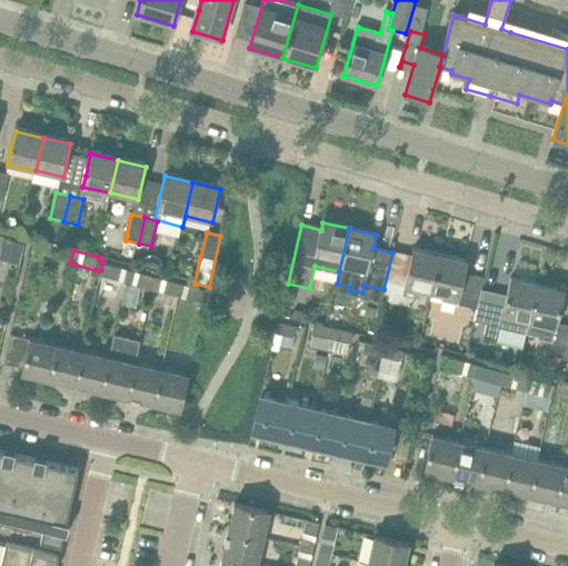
[(412,257),(392,252),(384,289),(381,299),(398,304),(404,300),(405,294),(419,297),(421,291),(432,294),(441,256),(414,250),(412,257)]
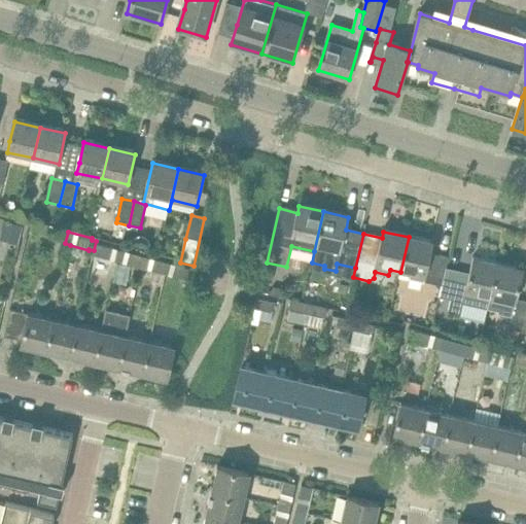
[(409,237),(400,272),(411,274),(410,281),(442,288),(449,260),(430,256),(433,243),(409,237)]
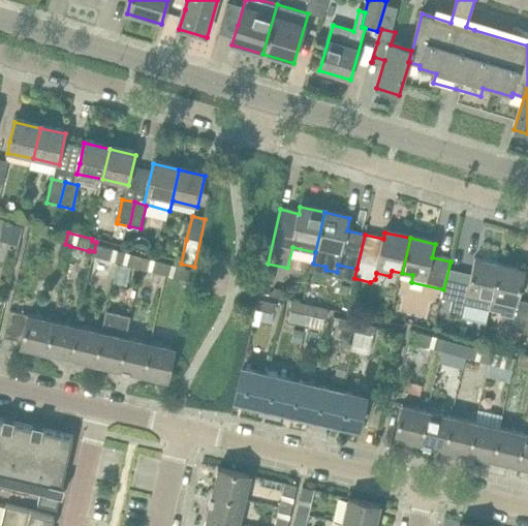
[(120,253),(96,247),(93,258),(117,265),(120,253)]
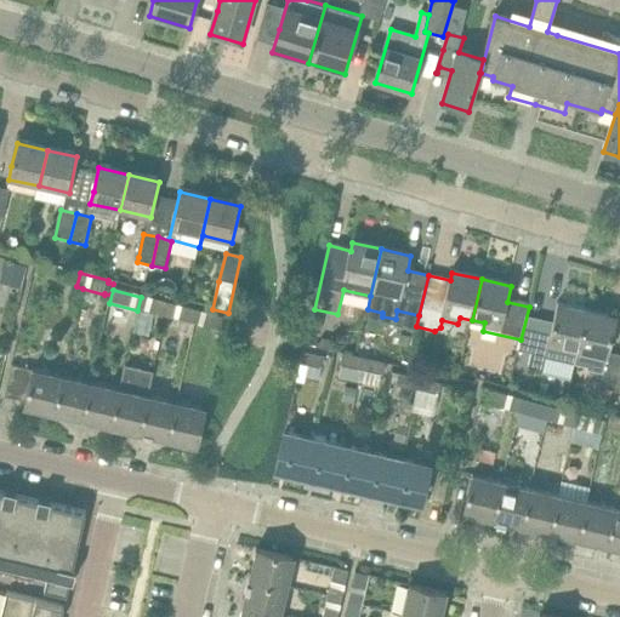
[(169,304),(141,297),(137,310),(166,318),(169,304)]
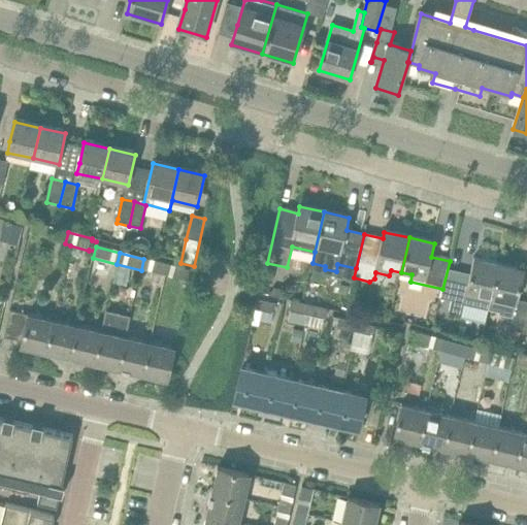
[(168,265),(143,259),(141,270),(165,276),(168,265)]
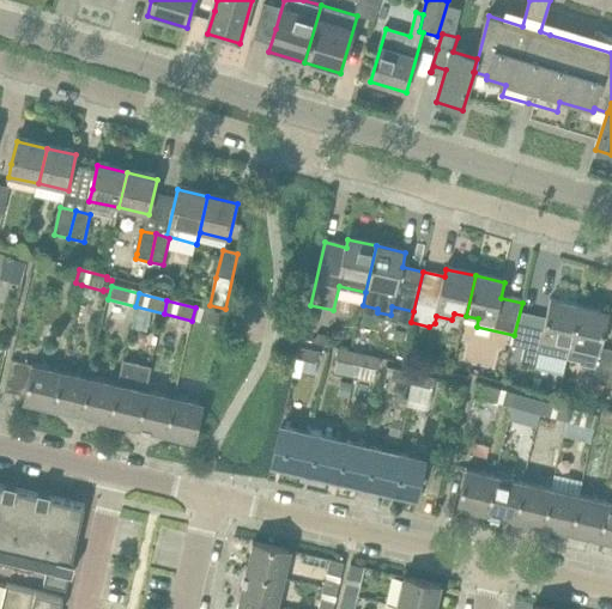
[(571,345),(580,308),(551,300),(544,332),(531,328),(522,363),(535,365),(538,354),(568,360),(571,345)]
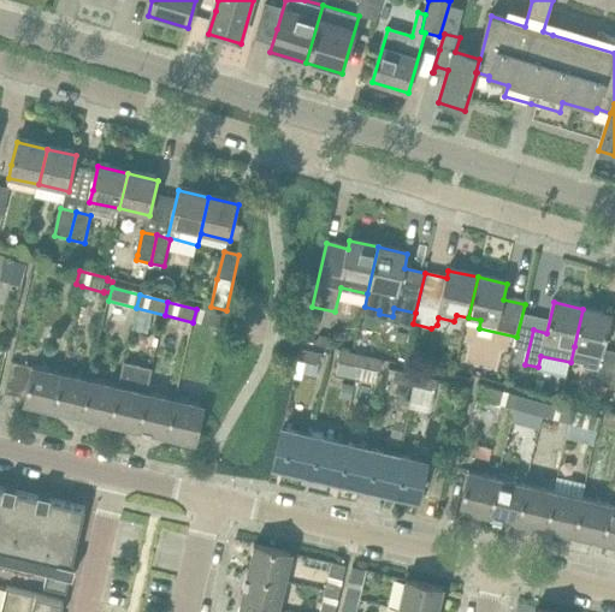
[(196,309),(193,322),(222,330),(224,318),(196,309)]
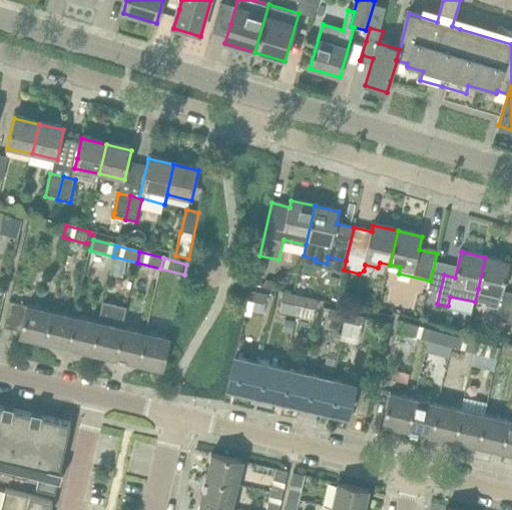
[(509,263),(485,258),(478,289),(488,292),(487,298),(500,301),(496,321),(506,323),(511,300),(511,295),(503,293),(509,263)]
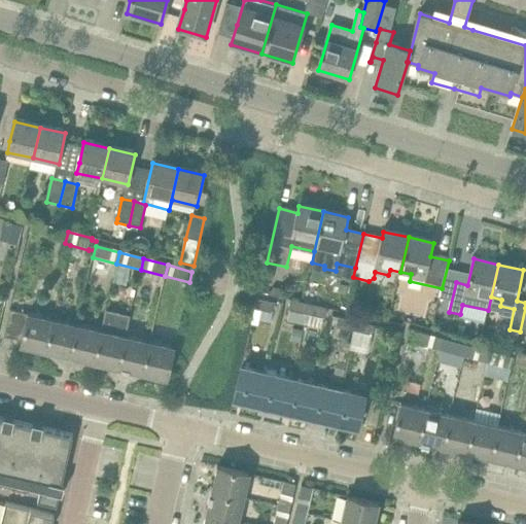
[(257,300),(257,302),(255,310),(273,314),(276,304),(257,300)]
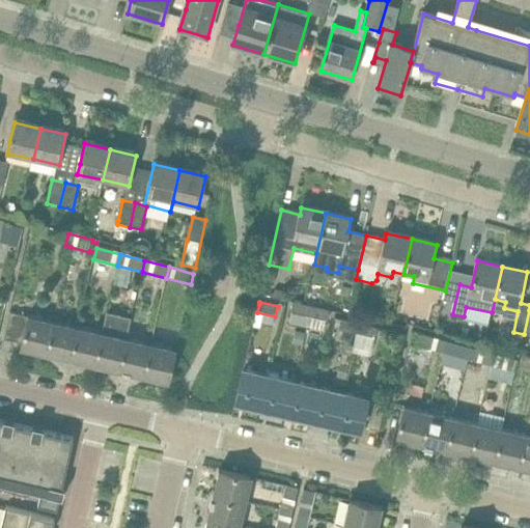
[(311,308),(293,304),(290,314),(293,314),(289,325),(306,329),(311,308)]
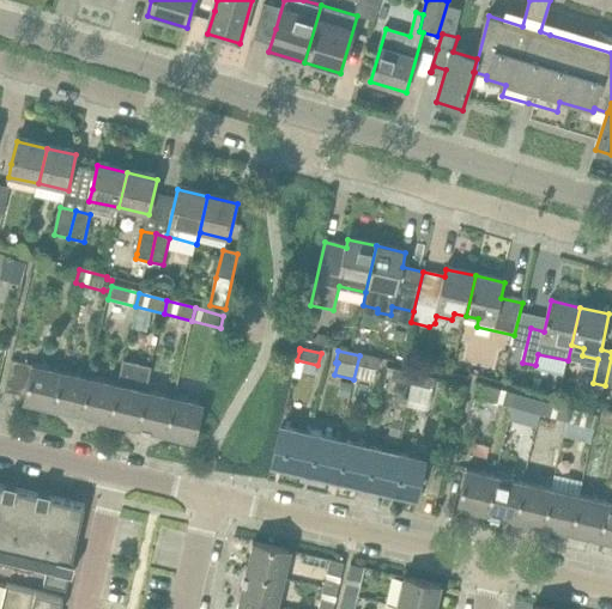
[(381,360),(359,355),(353,379),(355,379),(356,377),(374,381),(376,371),(379,371),(381,360)]
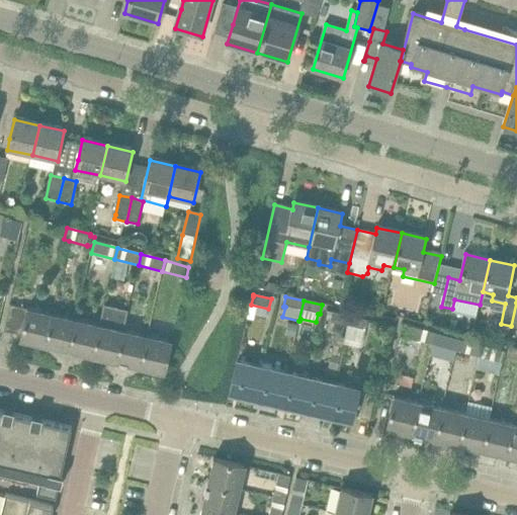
[(21,341),(45,346),(52,316),(10,306),(4,332),(22,336),(21,341)]
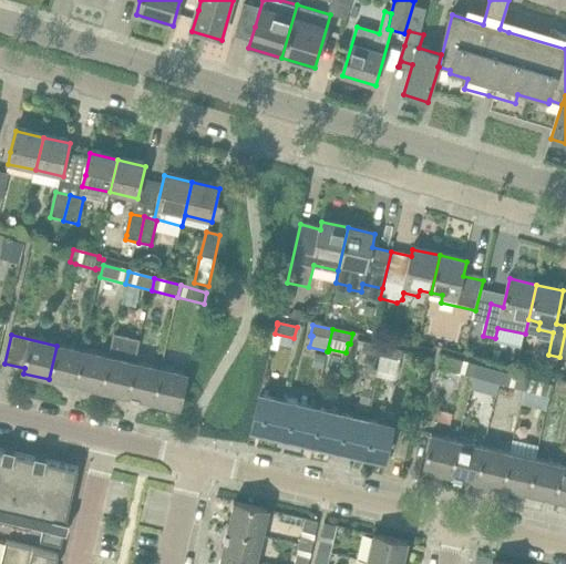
[(110,358),(109,358),(101,391),(127,397),(141,341),(114,335),(110,358)]
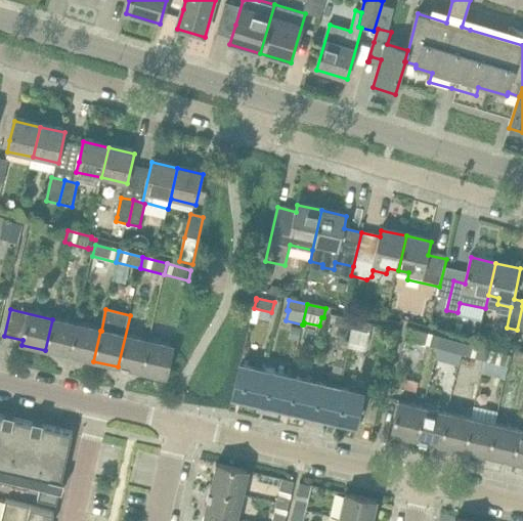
[(130,315),(118,366),(142,373),(149,342),(126,336),(130,315)]
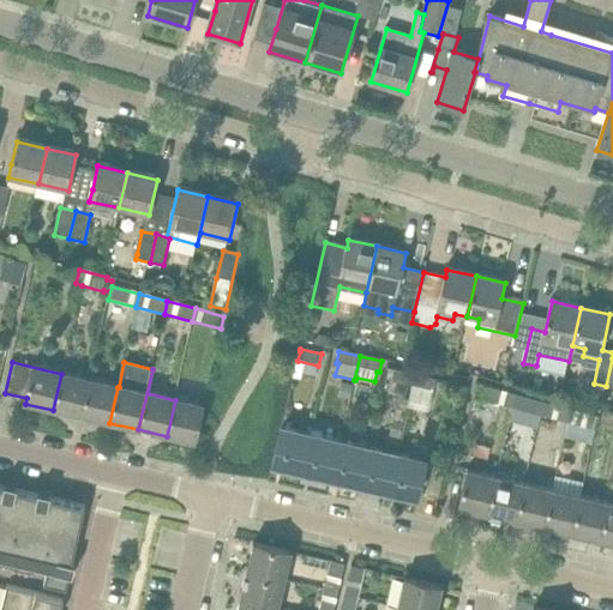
[(409,396),(412,397),(416,375),(395,370),(391,382),(412,387),(409,396)]
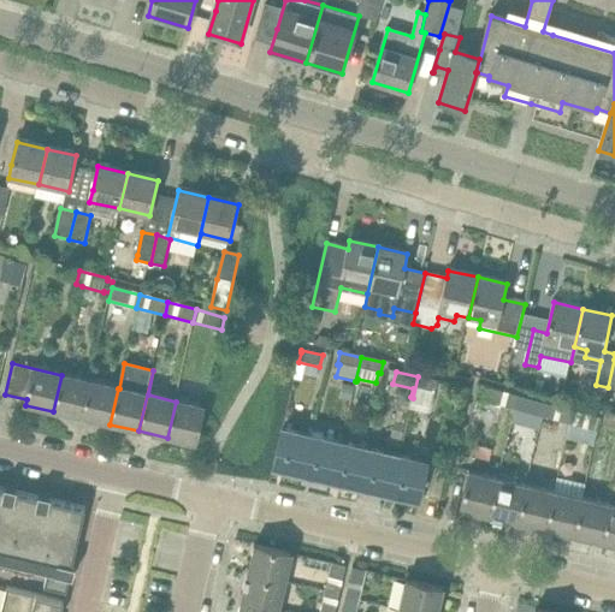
[(90,381),(63,375),(54,411),(82,419),(90,381)]
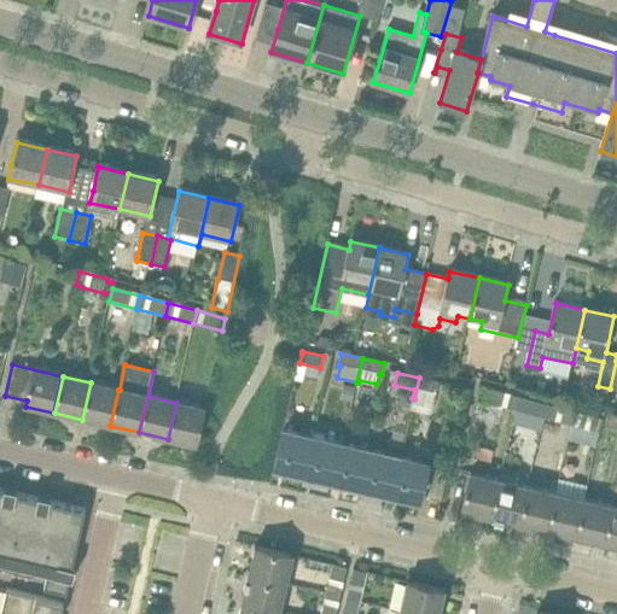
[(438,382),(419,378),(414,399),(432,403),(435,395),(436,395),(438,382)]
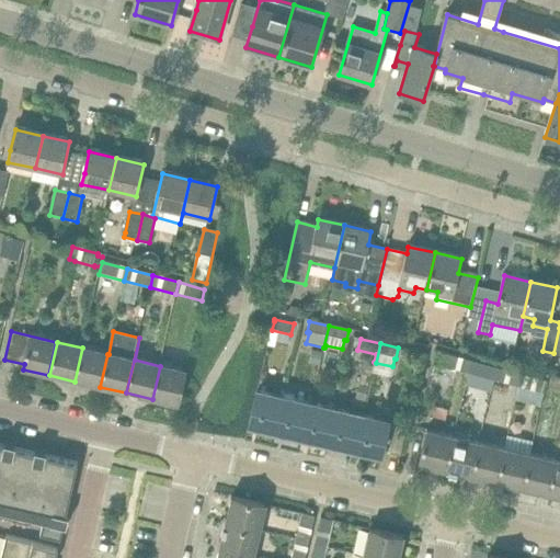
[(107,354),(82,348),(75,382),(100,387),(107,354)]
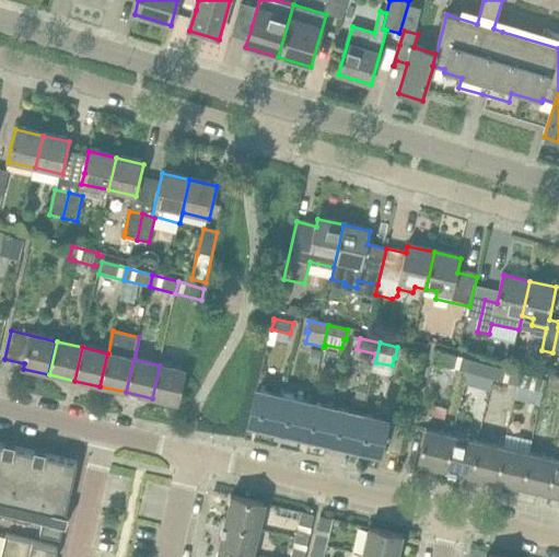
[(470,361),(445,355),(442,367),(467,373),(470,361)]
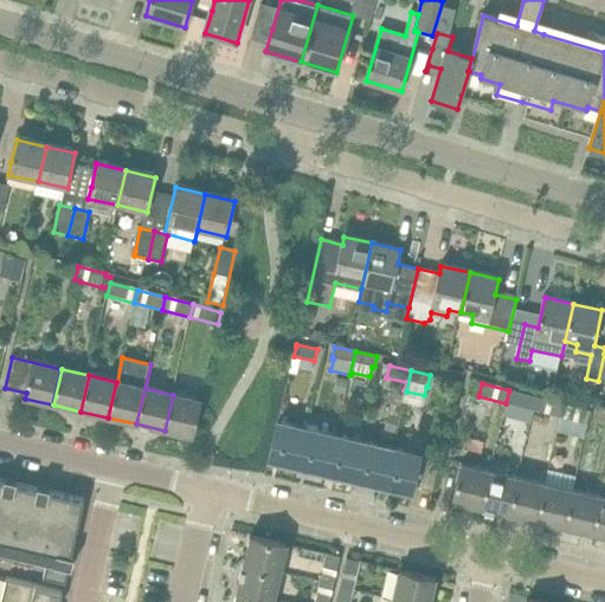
[(533,410),(536,397),(509,390),(506,403),(534,412),(534,410),(533,410)]
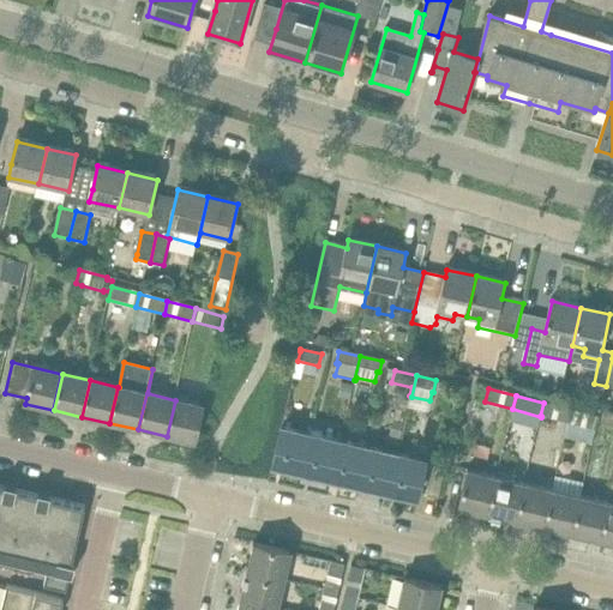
[(203,406),(175,400),(167,436),(194,442),(203,406)]
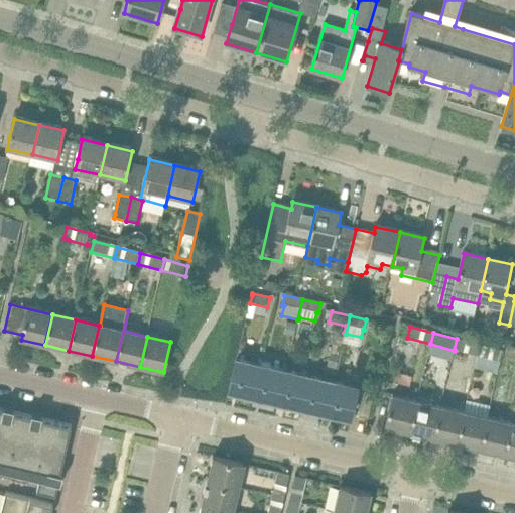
[(480,345),(457,339),(454,350),(455,350),(455,351),(477,357),(480,345)]
